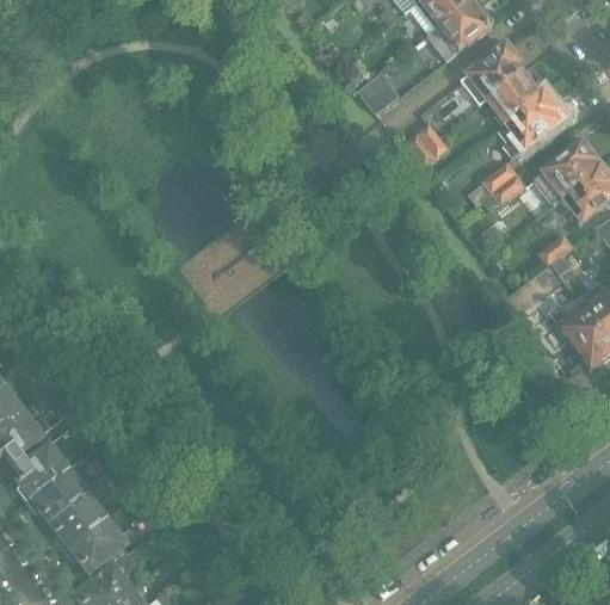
[(362,0),(364,2),(367,0),(392,0),(402,13),(416,4),(420,0),(362,0)]
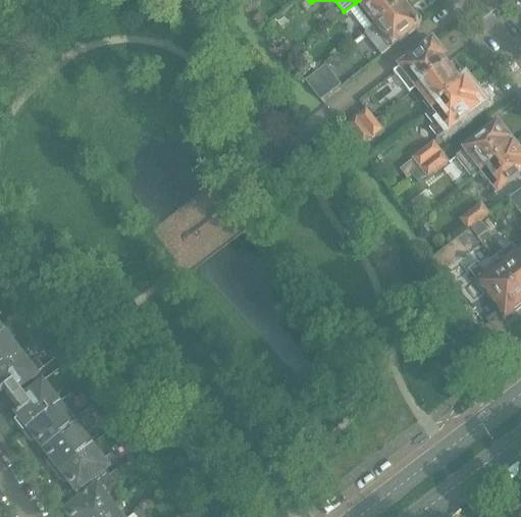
[(359,0),(355,3),(371,24),(401,2),(400,0),(359,0)]
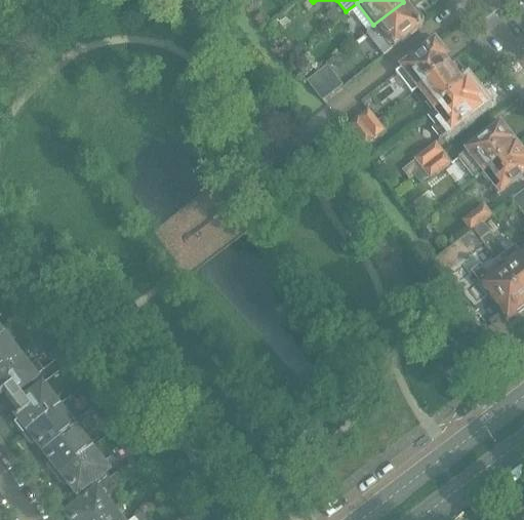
[(403,2),(373,25),(365,31),(381,53),(390,47),(420,23),(418,22),(420,16),(414,8),(408,7),(403,2)]
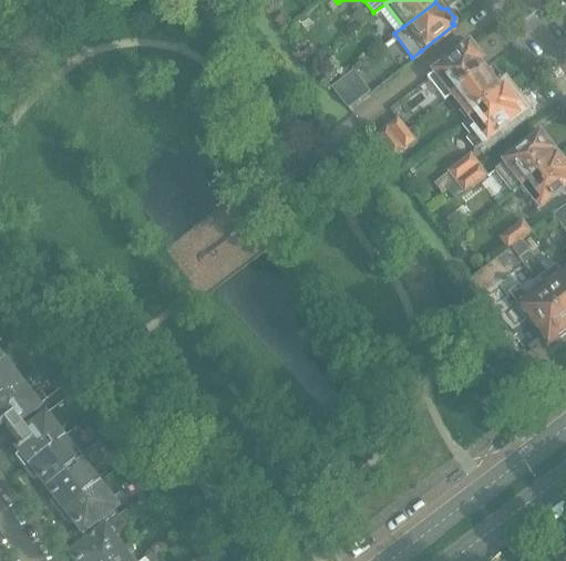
[(477,55),(481,51),(474,43),(469,44),(467,43),(426,75),(444,97),(450,93),(485,65),(484,64),(480,65),(477,62),(480,58),(477,55)]
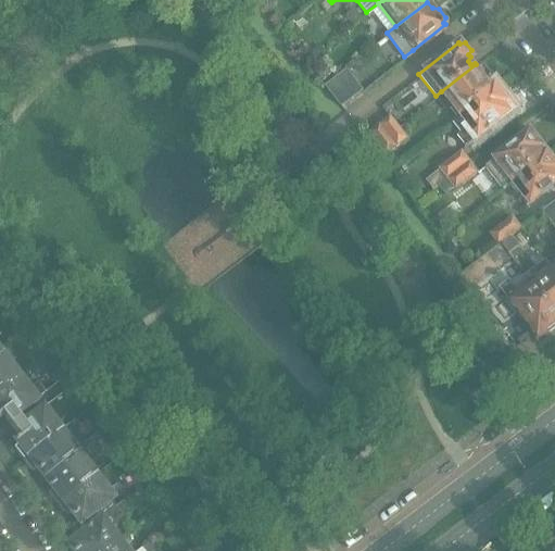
[(481,64),(477,65),(476,64),(441,91),(450,102),(448,104),(456,115),(493,86),(492,85),(488,86),(484,83),(488,78),(486,77),(489,73),(481,64)]
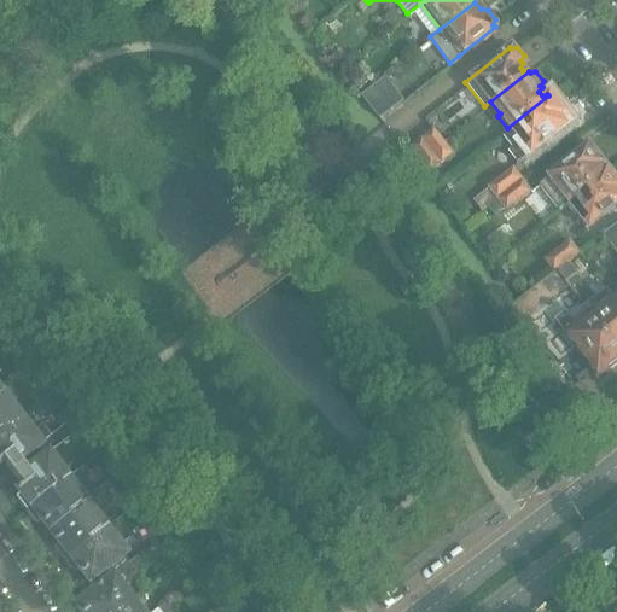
[(401,97),(383,73),(372,81),(391,105),(401,97)]
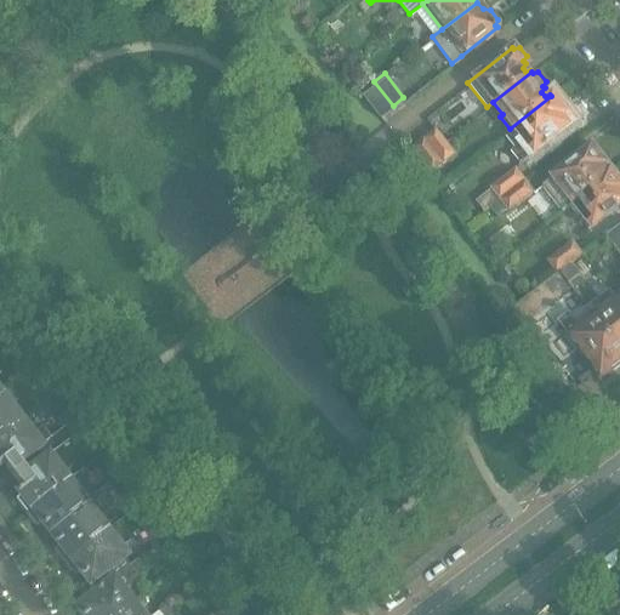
[(380,117),(393,106),(374,81),(360,92),(380,117)]
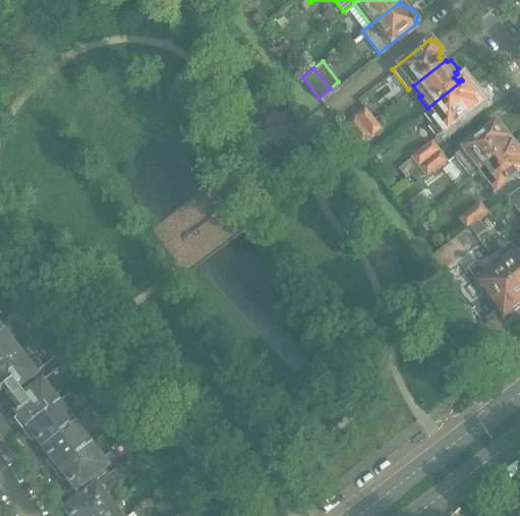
[(467,80),(462,81),(462,80),(427,108),(422,111),(430,121),(427,124),(436,134),(478,101),(471,93),(473,89),(467,80)]
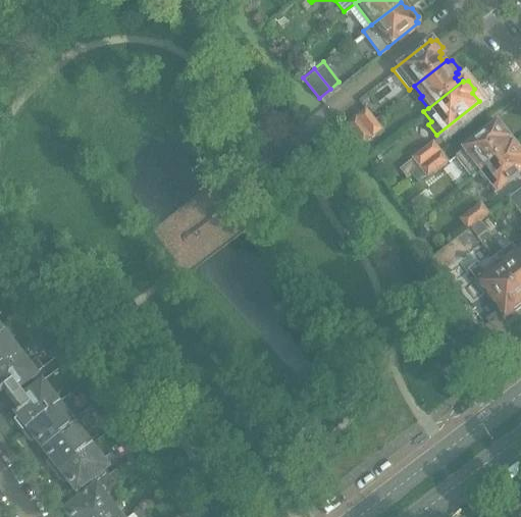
[(381,126),(373,116),(365,105),(354,113),(370,136),(381,126)]
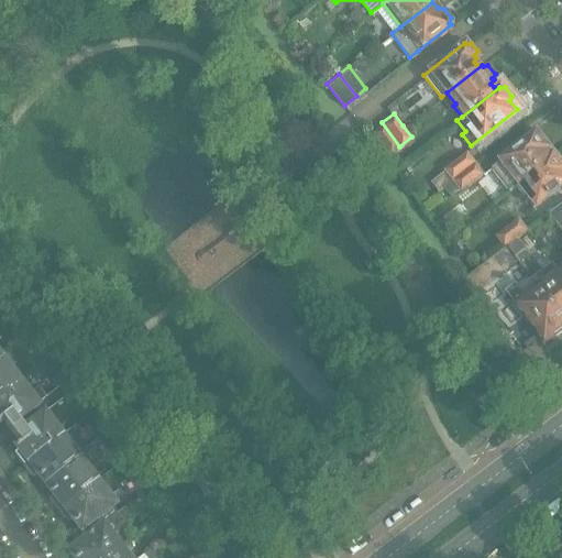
[(388,154),(399,146),(382,122),(371,131),(388,154)]
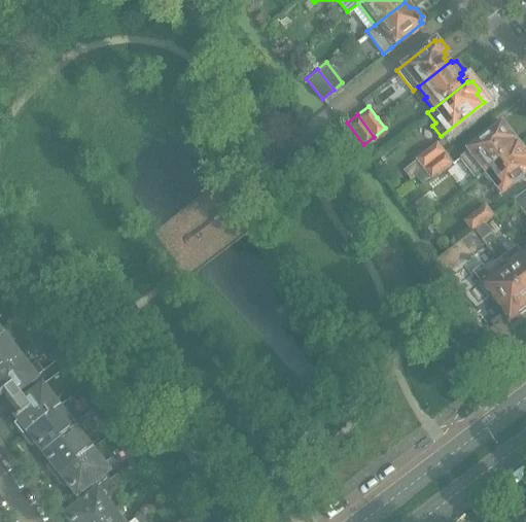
[(506,124),(501,126),(500,124),(460,154),(477,175),(482,172),(517,144),(516,144),(512,145),(509,141),(511,137),(510,135),(512,131),(506,124)]
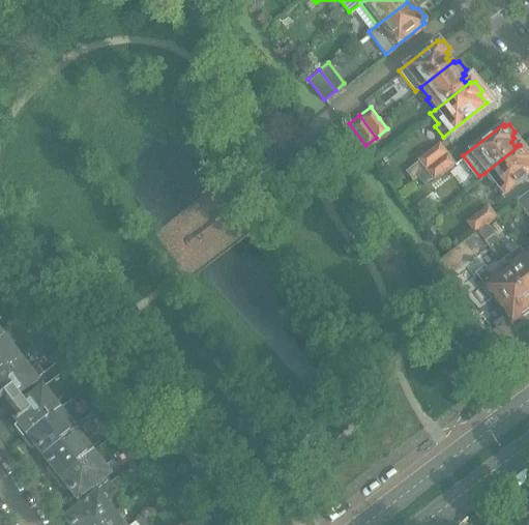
[(445,152),(445,151),(438,143),(417,158),(424,168),(445,152)]
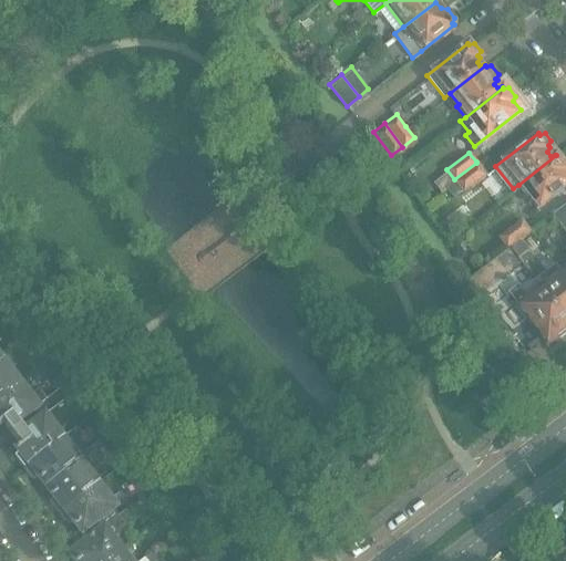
[(565,167),(565,168),(565,167),(565,159),(562,155),(557,156),(556,155),(518,185),(536,208),(565,184),(565,167)]
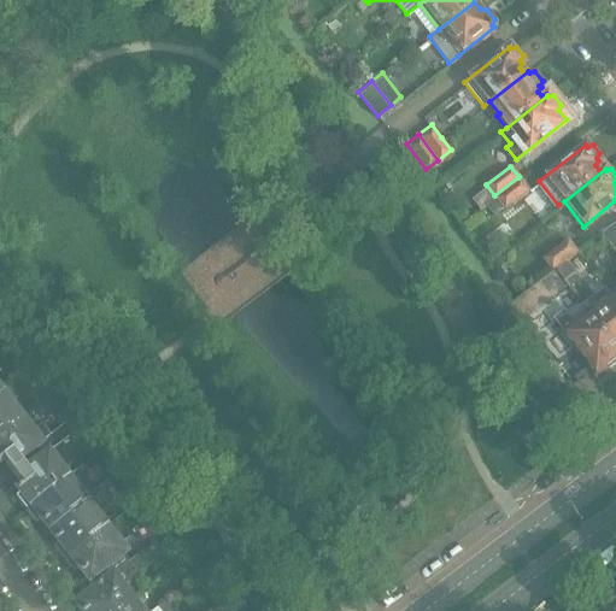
[(503,206),(527,188),(518,177),(494,195),(486,203),(493,212),(502,205),(503,206)]
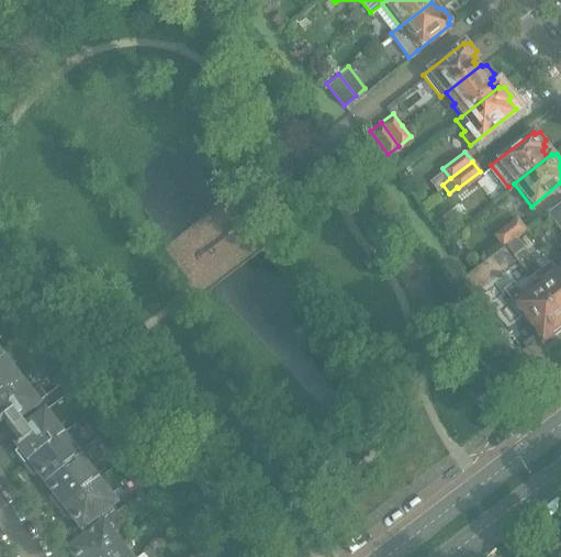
[(560,203),(559,201),(548,210),(560,226),(560,225),(560,203)]
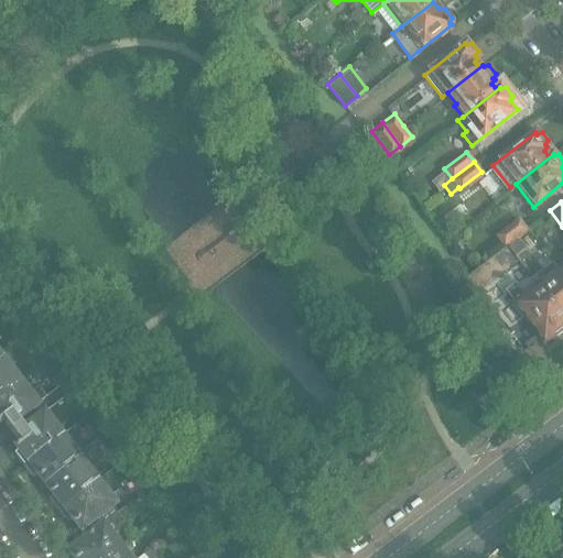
[(529,226),(520,214),(495,233),(504,245),(505,244),(529,226)]
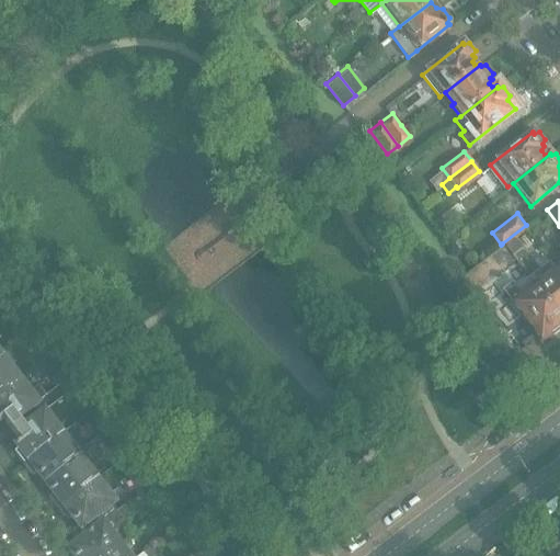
[(511,251),(520,245),(513,236),(504,242),(511,251)]
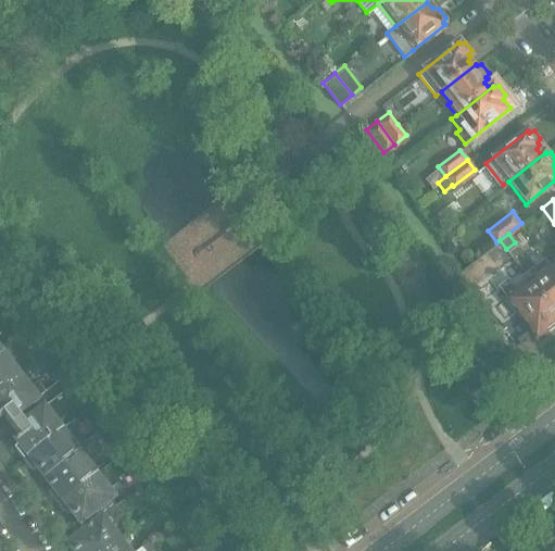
[(496,242),(486,250),(490,255),(497,265),(508,257),(497,241),(496,242)]
